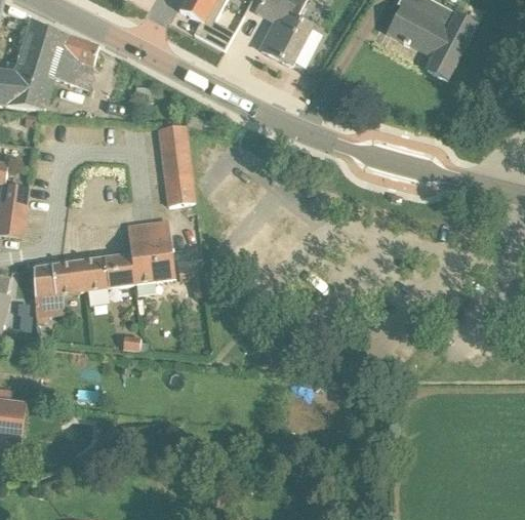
[(0,70),(0,21),(1,18),(5,0),(0,0),(0,82),(16,84),(17,81),(18,75),(0,70)]
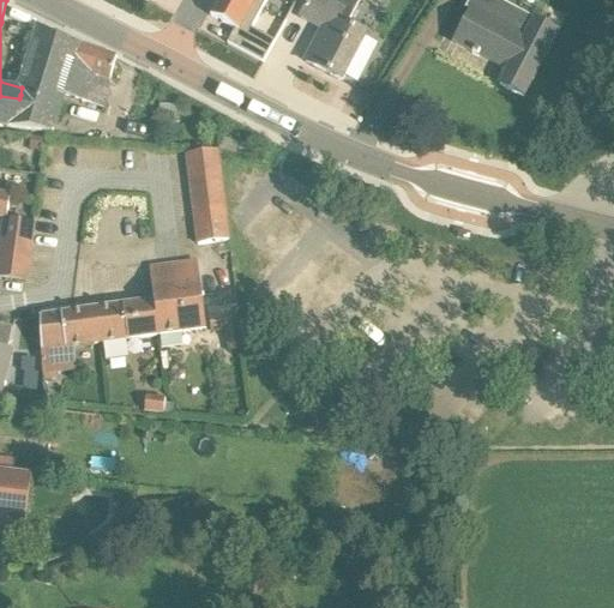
[(227,38),(263,58),(275,37),(251,24),(263,4),(256,0),(216,0),(210,11),(234,24),(227,38)]
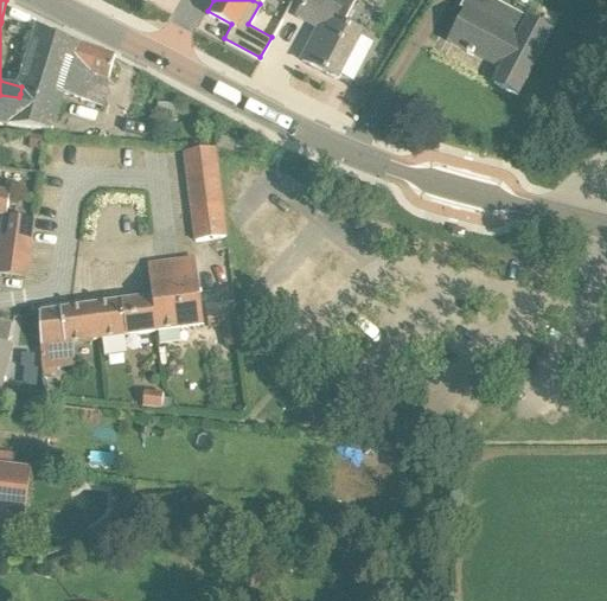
[(321,25),(334,0),(302,0),(296,12),(321,25)]
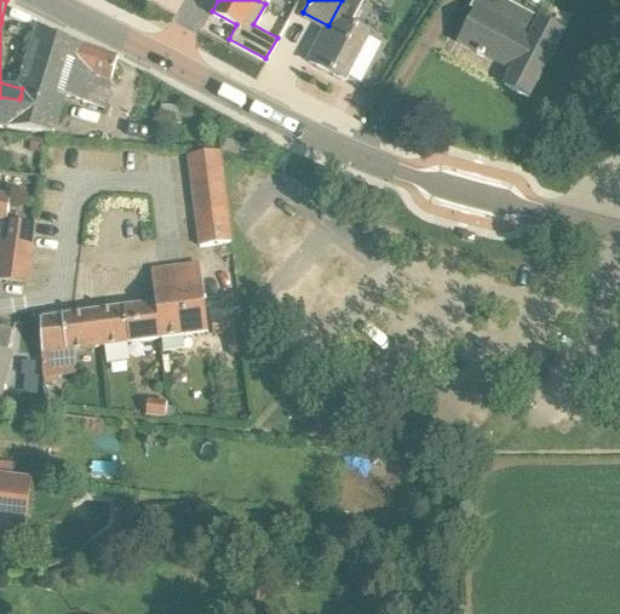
[(311,58),(345,76),(367,29),(349,19),(359,0),(342,0),(328,26),(311,58)]
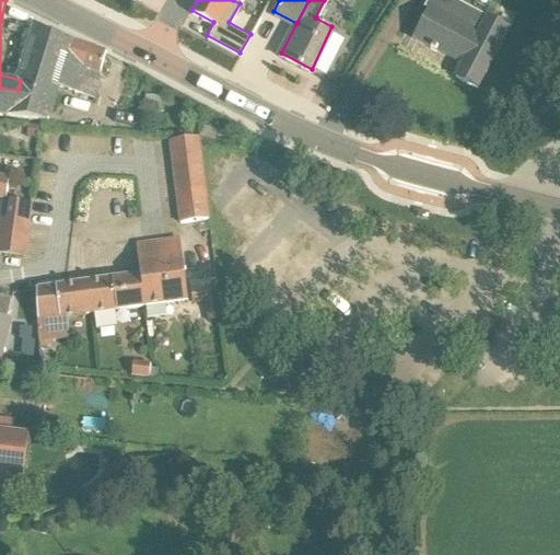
[(455,72),(477,84),(508,26),(487,14),(459,0),(433,0),(430,6),(415,34),(431,43),(431,45),(435,47),(436,46),(463,60),(455,72)]
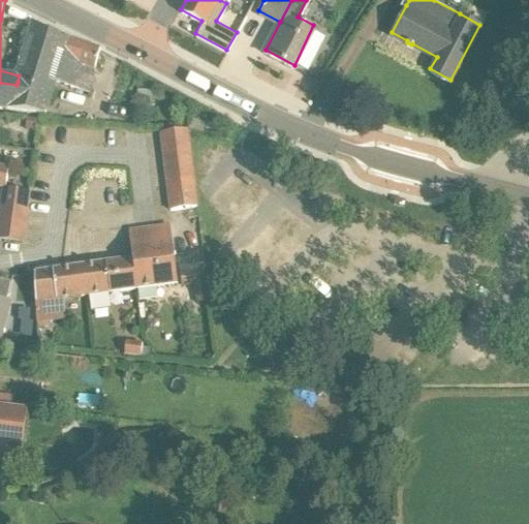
[(51,78),(80,86),(89,88),(100,44),(30,22),(19,75),(18,82),(47,90),(51,78)]
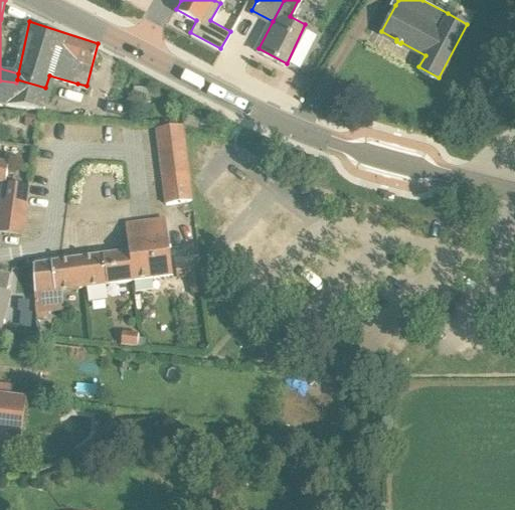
[(45,88),(17,79),(16,82),(0,80),(0,102),(44,108),(53,77),(77,83),(49,75),(45,88)]
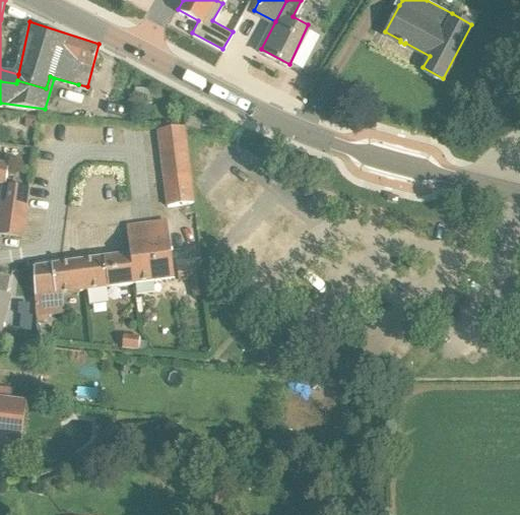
[(37,114),(26,112),(24,122),(36,123),(37,114)]
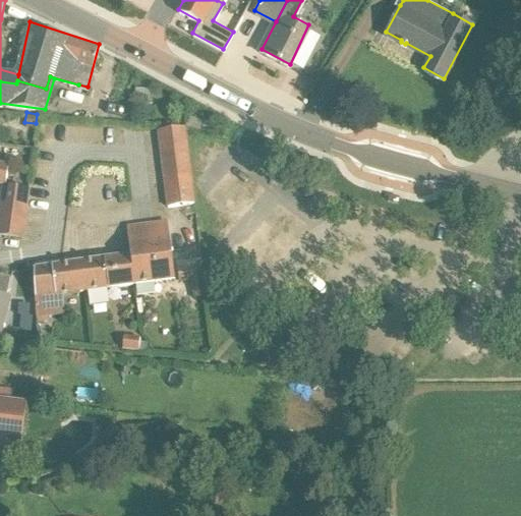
[(160,139),(186,136),(184,124),(159,127),(160,139)]
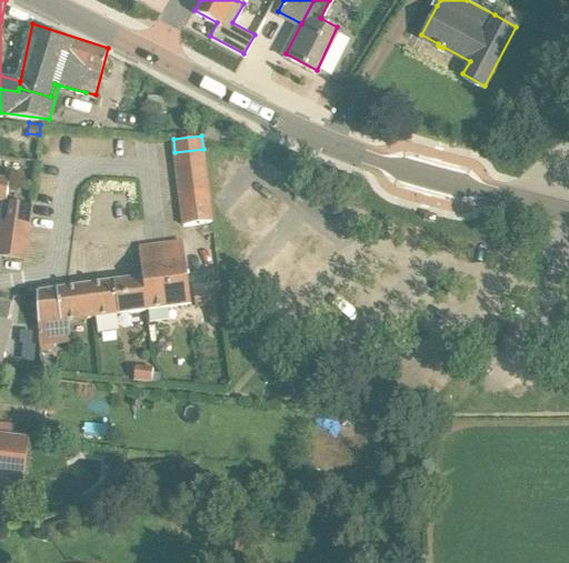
[(177,167),(205,163),(203,149),(175,152),(177,167)]
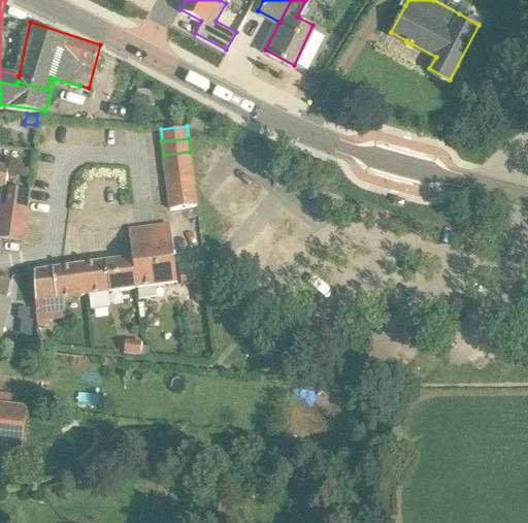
[(166,171),(192,168),(190,152),(164,155),(166,171)]
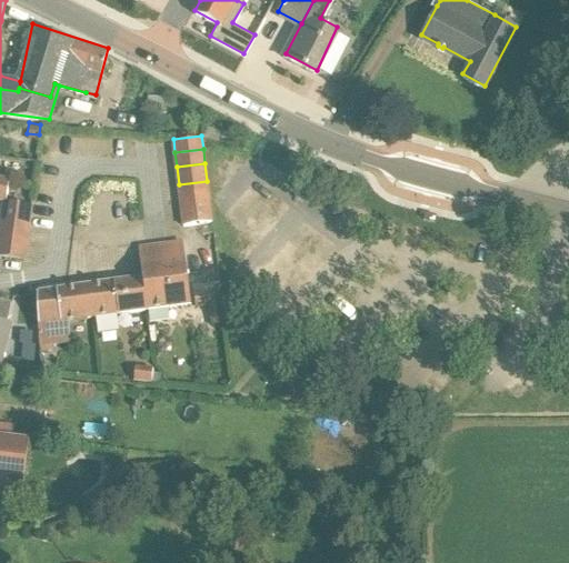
[(0,197),(2,198),(7,198),(10,176),(0,173),(0,197)]
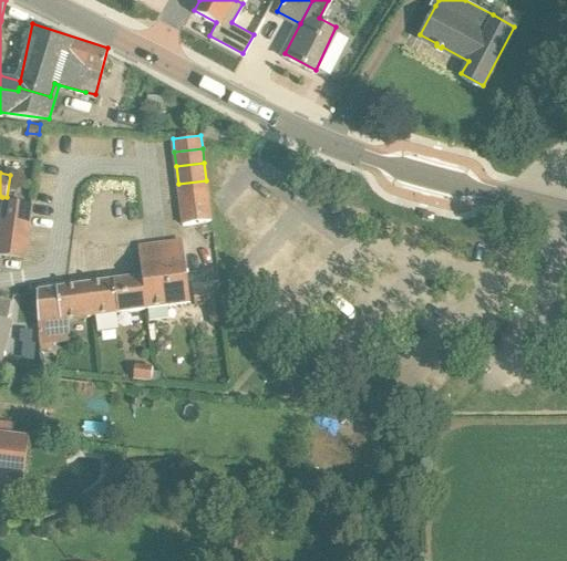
[(181,201),(209,198),(207,187),(206,180),(178,184),(181,201)]
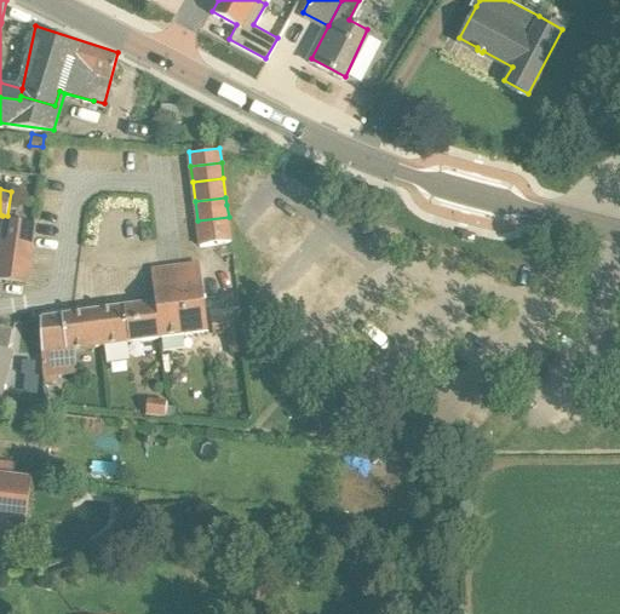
[(34,219),(7,216),(3,216),(0,231),(0,234),(32,237),(34,219)]
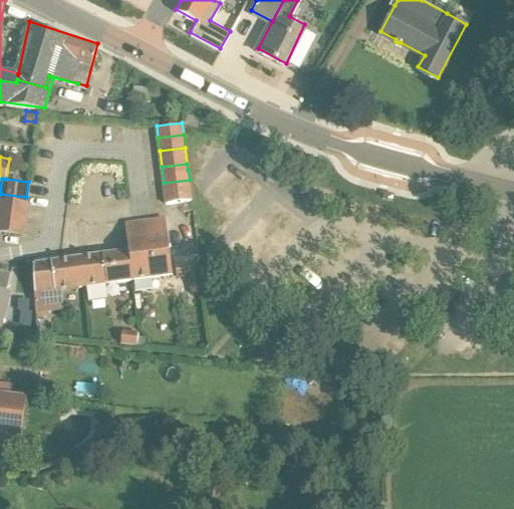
[(190,180),(164,183),(166,201),(192,198),(190,180)]
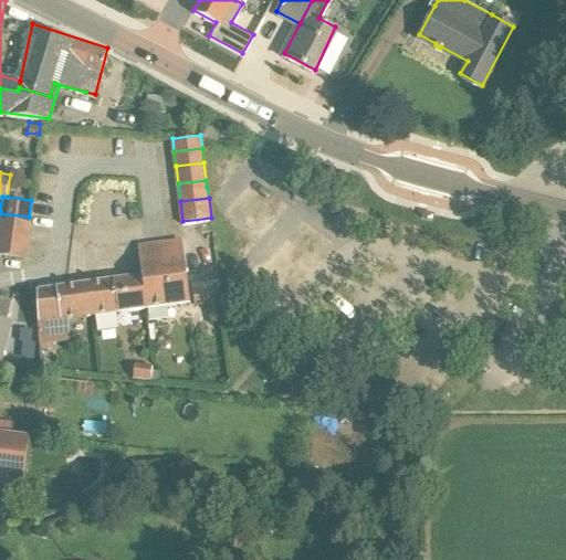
[(0,233),(27,236),(29,217),(0,213),(0,233)]
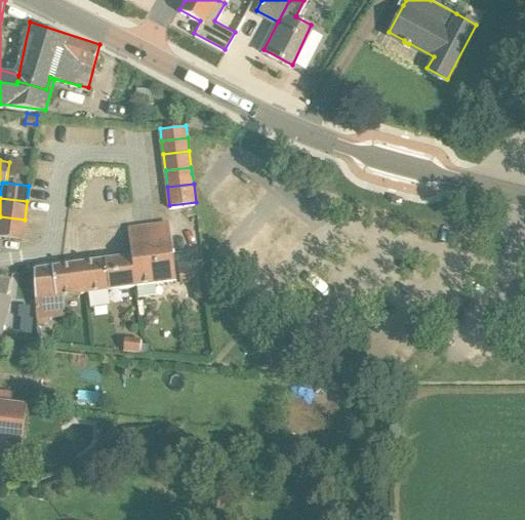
[(0,234),(23,237),(25,220),(0,216),(0,234)]
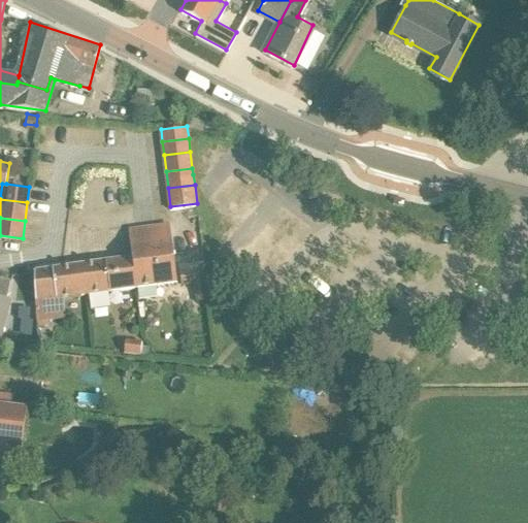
[(132,256),(134,285),(177,279),(169,222),(129,227),(132,256)]
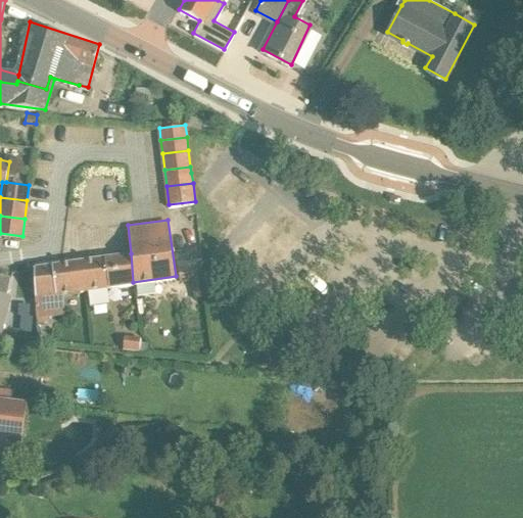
[(80,289),(133,282),(131,253),(78,261),(80,289)]
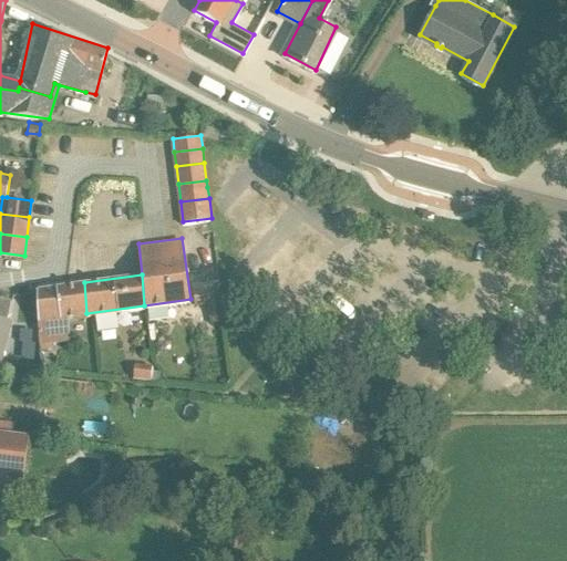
[(70,315),(86,313),(84,282),(37,288),(41,320),(38,320),(40,342),(71,338),(70,315)]
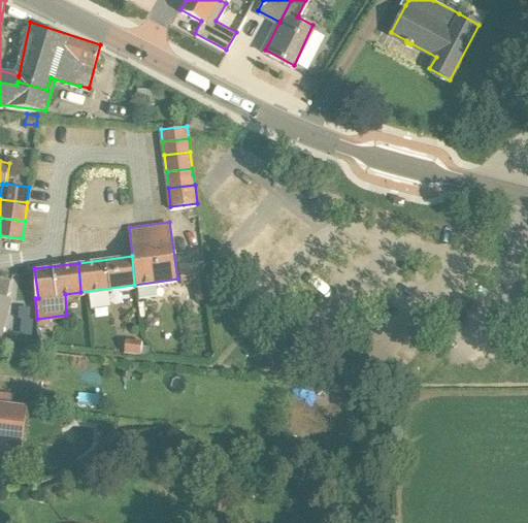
[(193,279),(196,298),(208,297),(204,264),(179,267),(182,281),(193,279)]
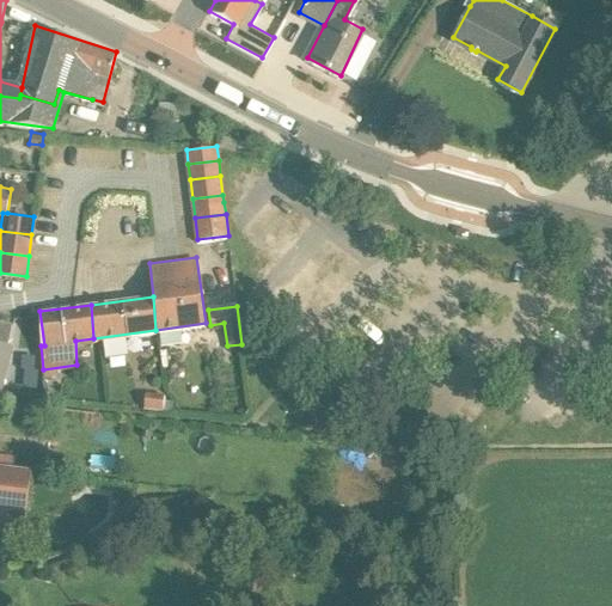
[(0,360),(0,359),(4,359),(13,322),(0,318),(0,360)]
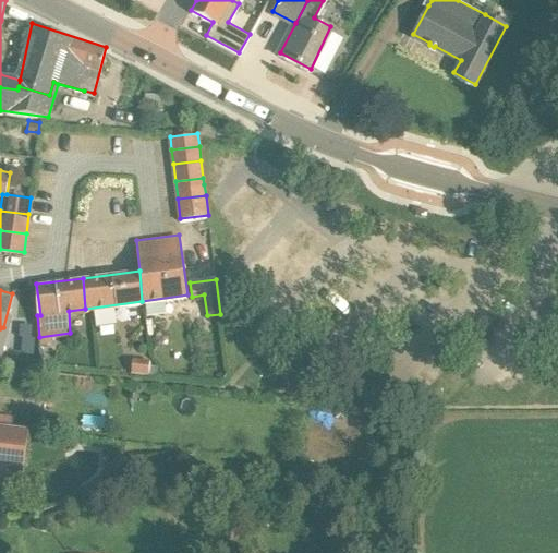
[(132,368),(131,370),(148,371),(149,357),(132,356),(132,368)]
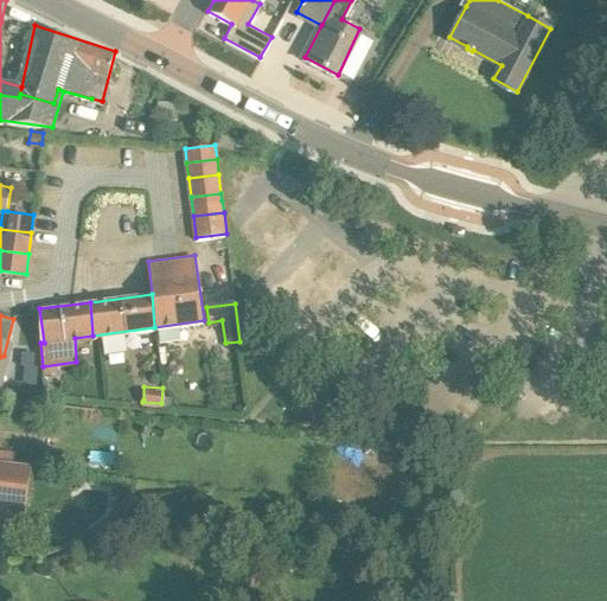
[(0,515),(25,518),(33,465),(13,462),(13,459),(0,458),(0,515)]
